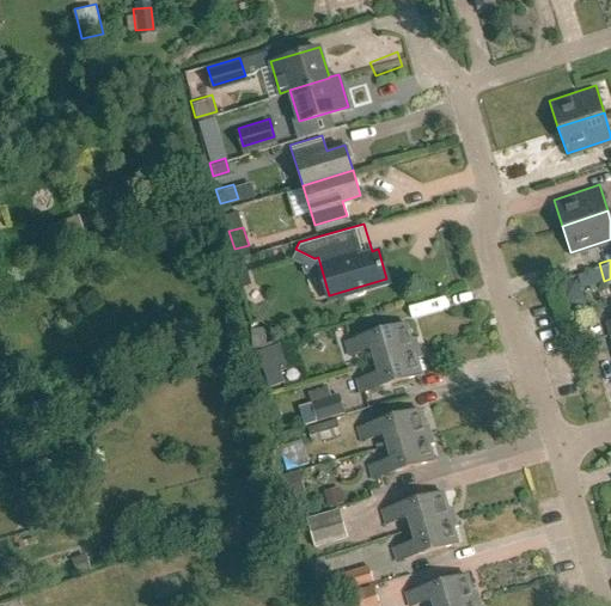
[(248,269),(236,273),(239,285),(250,281),(248,269)]
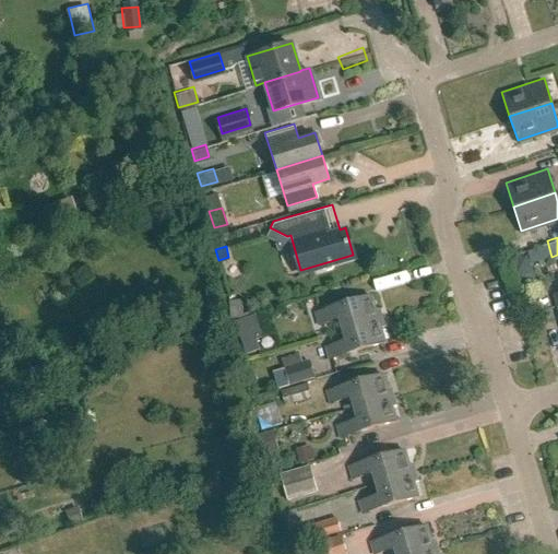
[(337,316),(341,327),(382,315),(379,307),(376,308),(371,293),(315,309),(318,321),(337,316)]
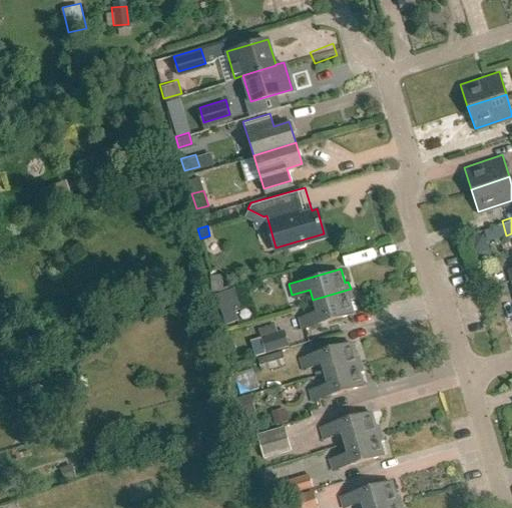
[(236,308),(240,307),(233,286),(221,289),(214,292),(224,322),(237,318),(234,309),(236,308)]
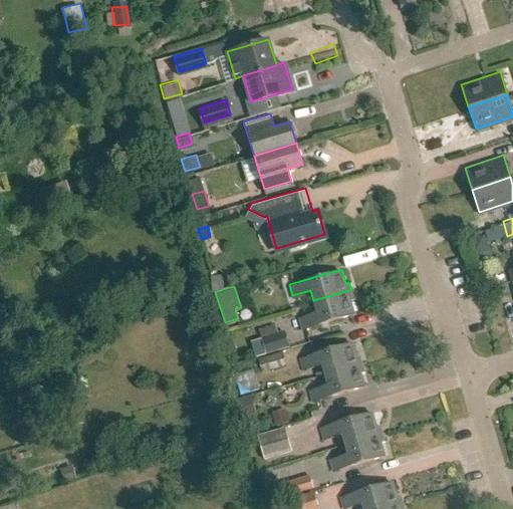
[(351,289),(313,300),(317,311),(298,316),(301,327),(353,312),(349,298),(353,297),(351,289)]
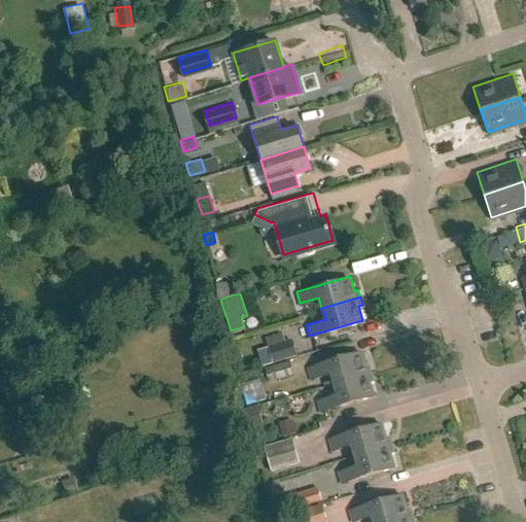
[(282,329),(265,335),(273,359),(296,352),(291,336),(284,338),(282,329)]
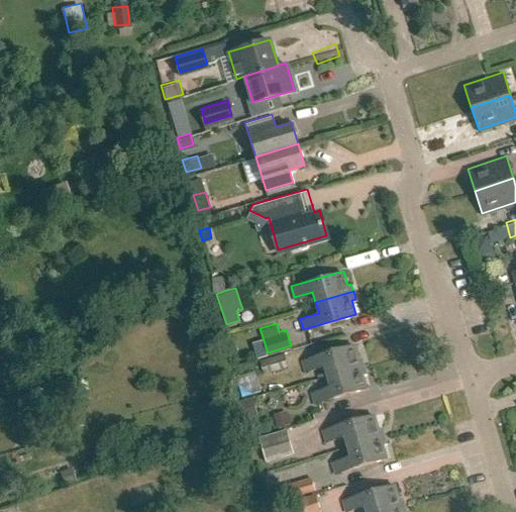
[(323,365),(326,375),(364,365),(362,356),(357,357),(353,343),(301,360),(305,370),(323,365)]
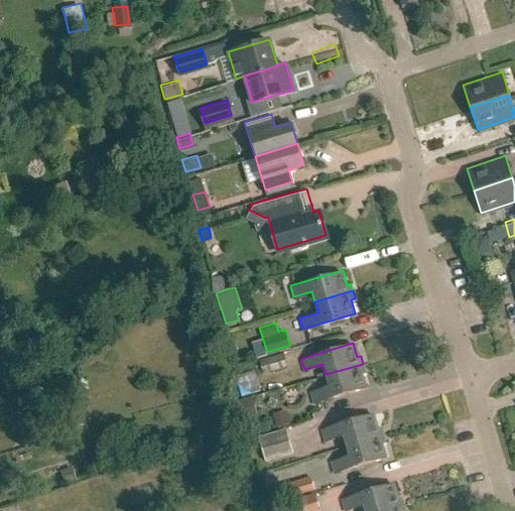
[(281,351),(257,357),(261,371),(285,363),(281,351)]
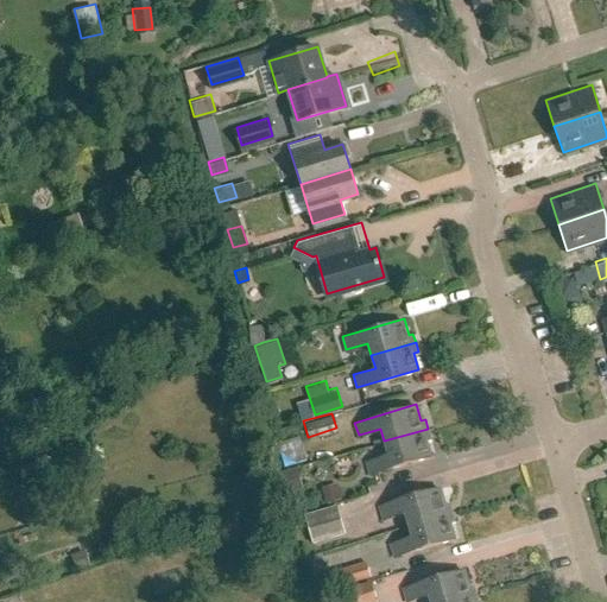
[(430,437),(428,429),(384,441),(387,454),(366,460),(370,473),(430,455),(425,438),(430,437)]
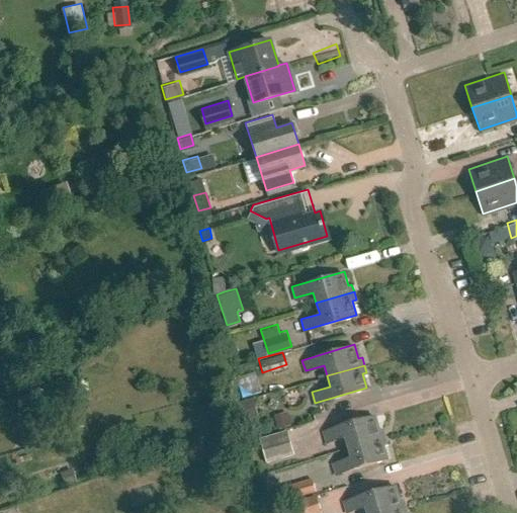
[(11,376),(0,378),(3,390),(13,388),(11,376)]
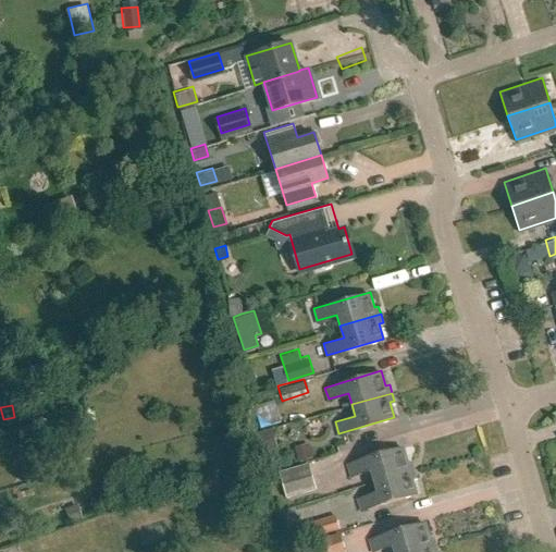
[(272,445),(268,428),(256,431),(260,449),(272,445)]
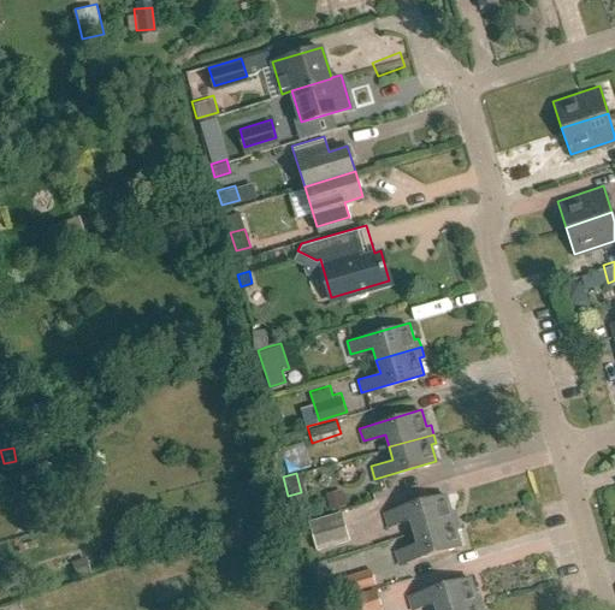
[(93,498),(93,477),(81,475),(80,497),(93,498)]
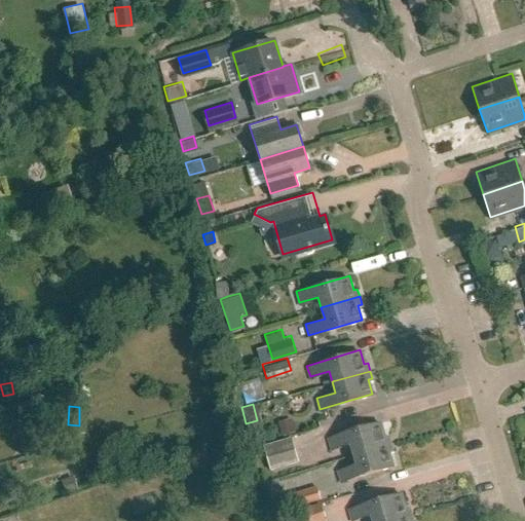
[(292,418),(278,422),(280,433),(295,430),(292,418)]
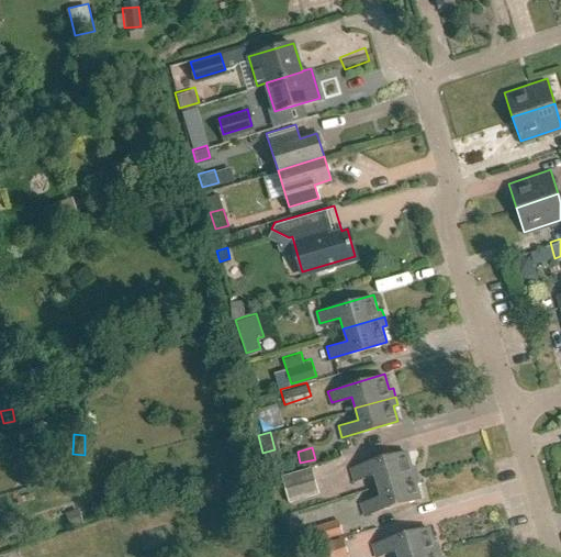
[(373,472),(377,485),(417,472),(415,464),(411,465),(406,450),(350,467),(354,478),(373,472)]
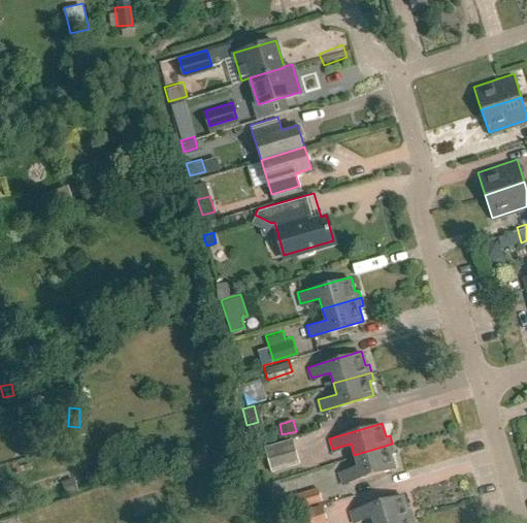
[(293,435),(264,444),(271,469),(300,461),(293,435)]
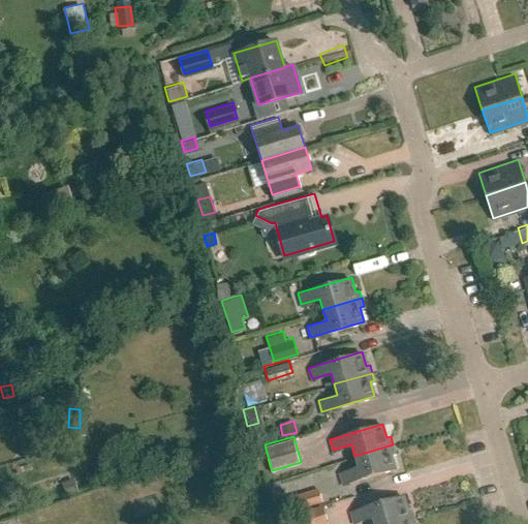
[(393,444),(354,456),(358,466),(339,471),(342,483),(396,467),(392,454),(396,452),(393,444)]
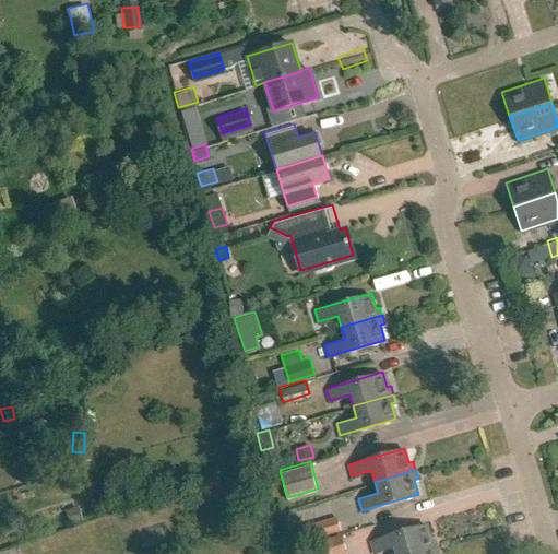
[(76,506),(64,510),(69,522),(81,518),(76,506)]
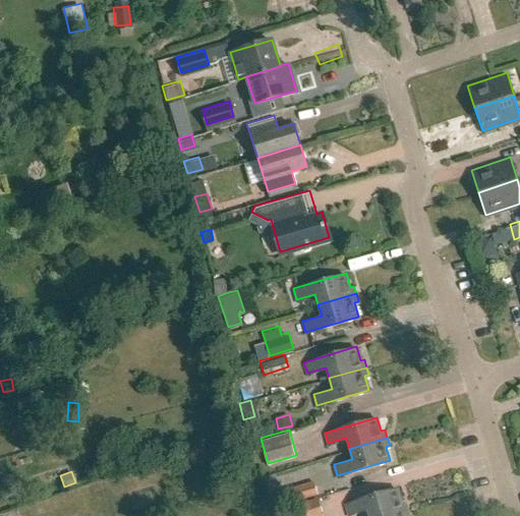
[(313,478),(278,489),(281,502),(316,492),(313,478)]
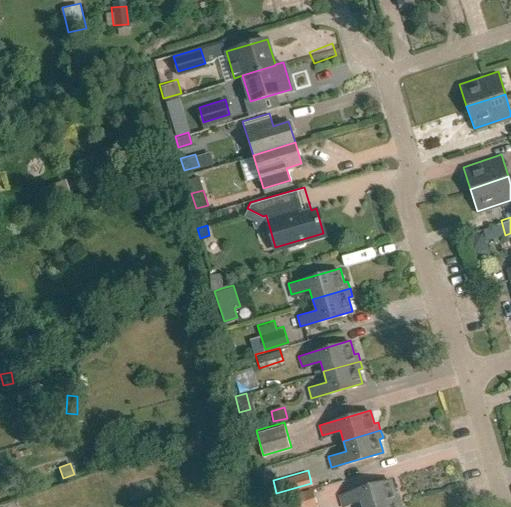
[(360,499),(362,506),(372,506),(400,499),(398,491),(394,492),(390,479),(339,494),(342,504),(360,499)]
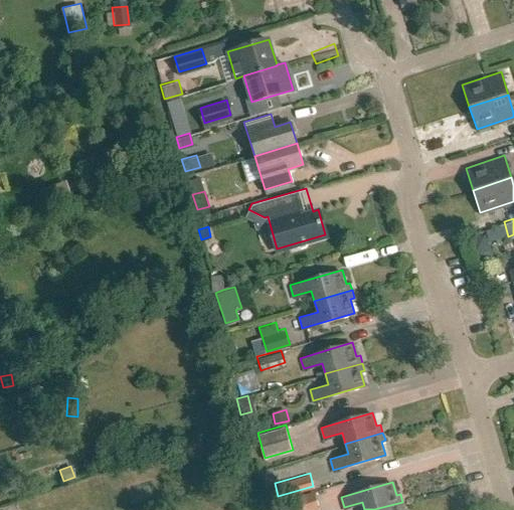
[(314,489),(291,496),(294,509),(312,509),(320,508),(314,489)]
